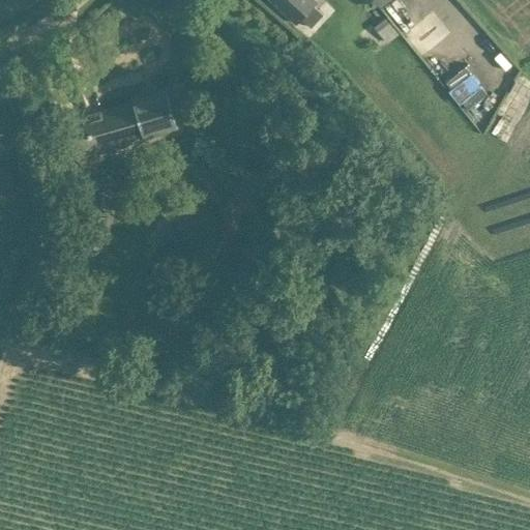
[(312,27),(322,13),(314,6),(318,1),(316,0),(269,0),(297,25),(302,20),(312,27)]
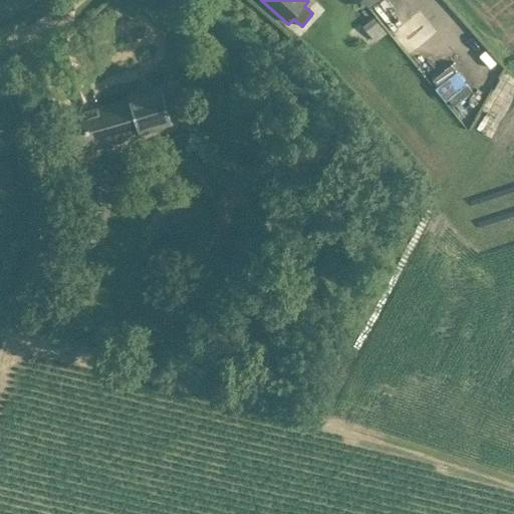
[(375,42),(386,33),(373,16),(362,25),(375,42)]
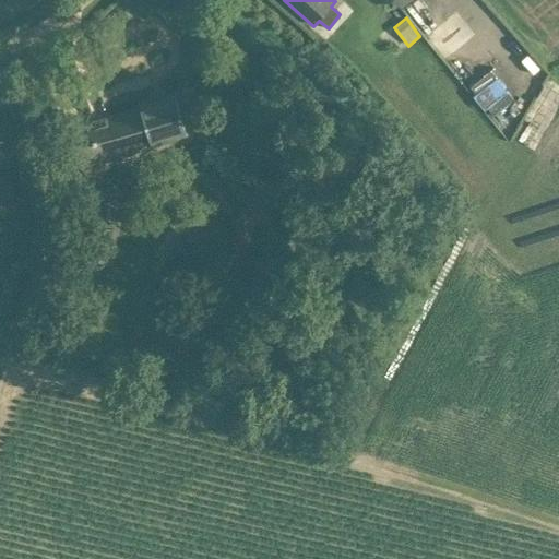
[(548,125),(558,106),(558,90),(545,82),(527,113),(548,125)]
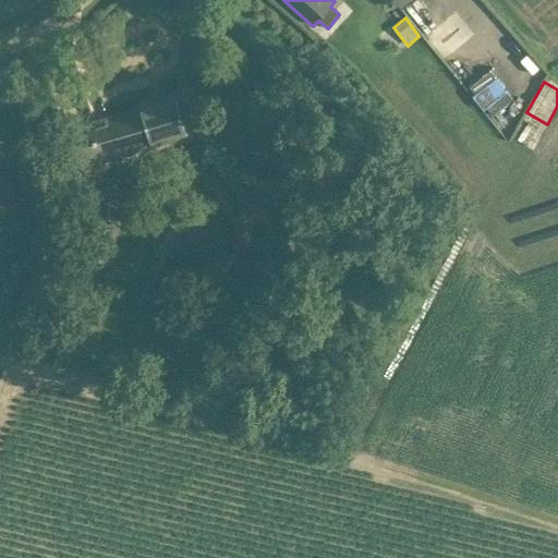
[(187,133),(176,96),(141,107),(140,106),(70,128),(85,176),(104,170),(99,157),(152,142),(152,143),(187,133)]
